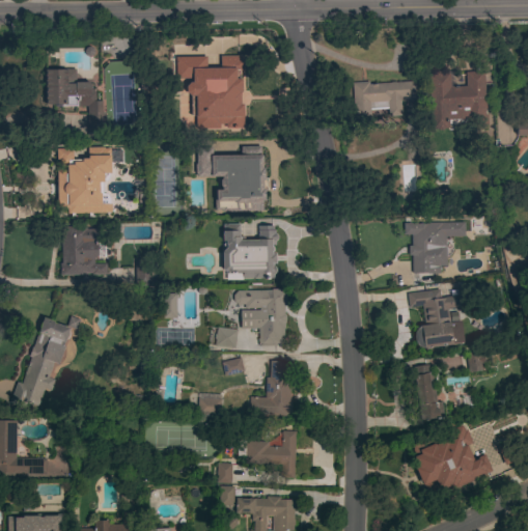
[(230,110),(224,110),(224,119),(203,119),(203,110),(207,110),(207,79),(200,79),(200,58),(216,58),(216,61),(219,61),(219,70),(216,70),(216,73),(225,73),(225,82),(227,82),(227,99),(230,99),(230,110)]
